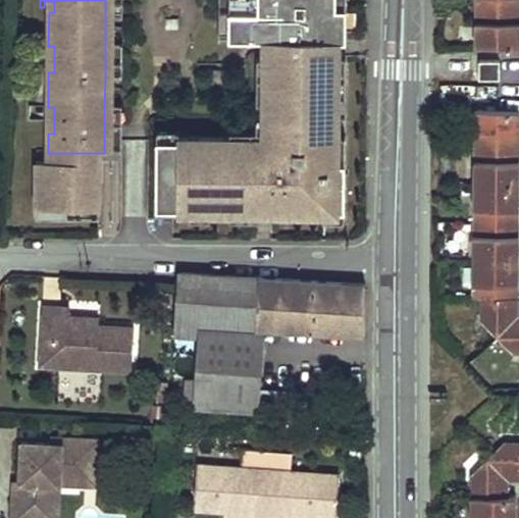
[(105,0),(105,19),(115,19),(115,0),(105,0)]
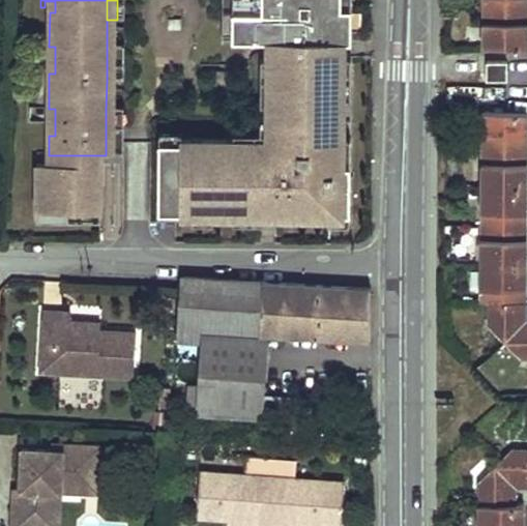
[(179,148),(157,148),(157,217),(186,217),(208,217),(231,217),(273,218),(273,222),(327,223),(327,218),(349,218),(349,170),(339,170),(339,142),(339,110),(340,61),(340,47),(350,47),(350,38),(350,19),(350,0),(231,0),(231,46),(269,46),(269,63),(269,110),(269,124),(269,138),(269,148),(233,148),(233,144),(179,144),(179,148)]
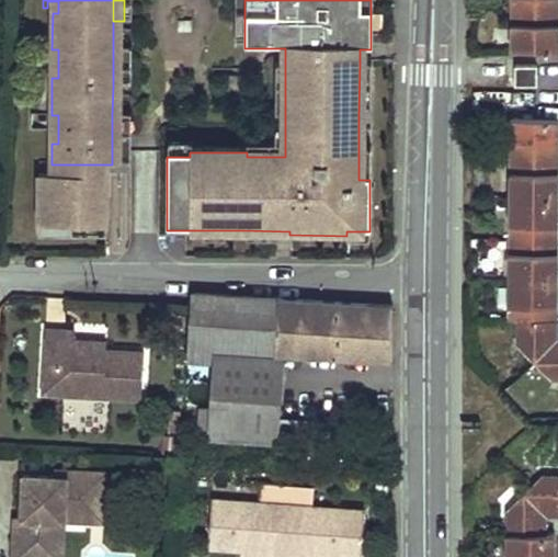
[(245,0),(234,0),(234,48),(245,48),(245,0)]
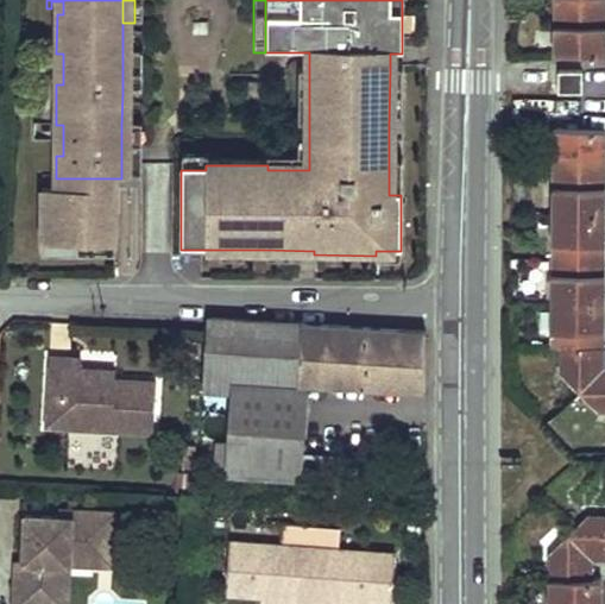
[(553,0),(553,58),(604,58),(604,0),(553,0)]
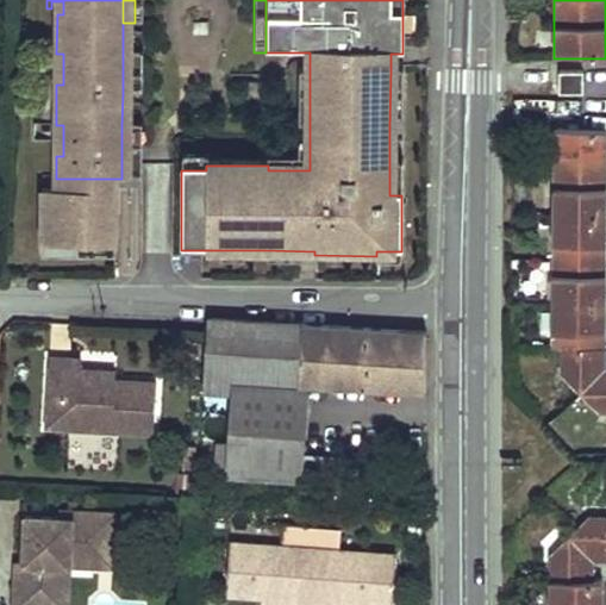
[(48,191),(116,192),(116,179),(56,179),(56,156),(63,156),(63,125),(56,125),(56,85),(63,85),(63,54),(56,54),(57,14),(63,14),(63,1),(51,1),(51,8),(49,8),(48,191)]
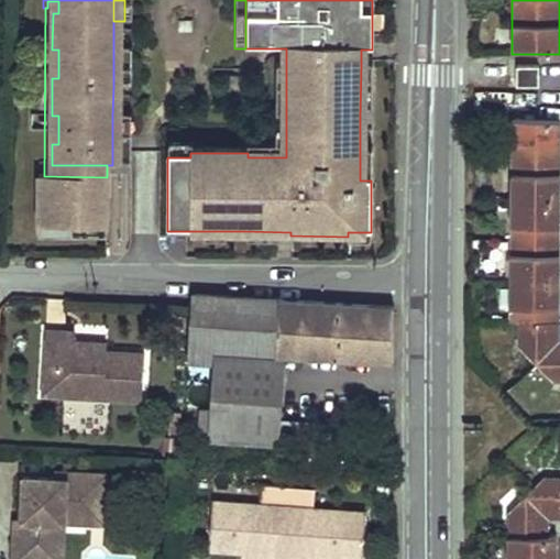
[(383,41),(383,20),(372,20),(372,41),(383,41)]
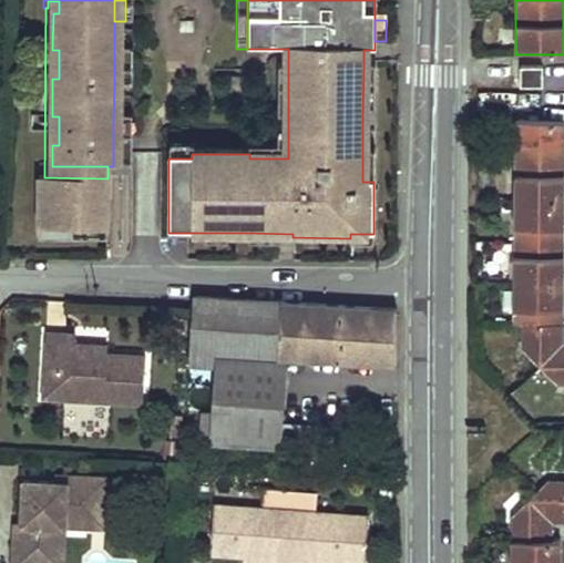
[(114,50),(114,86),(125,86),(125,50),(114,50)]
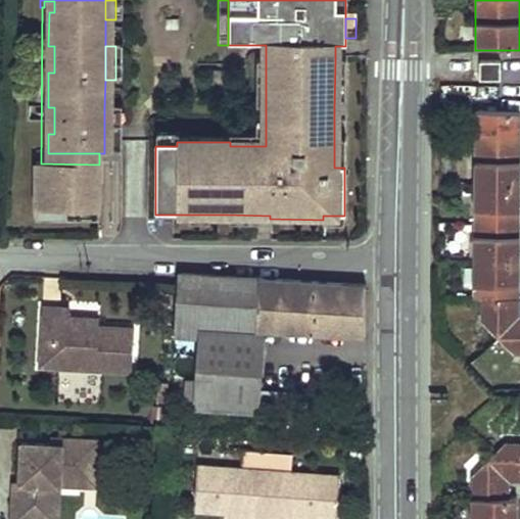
[(344,108),(345,60),(335,60),(334,108),(344,108)]
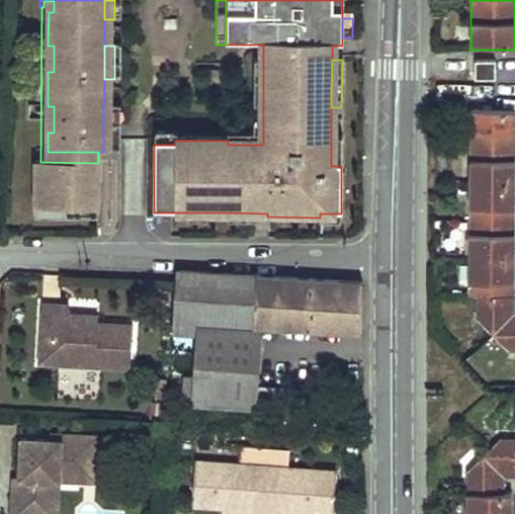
[(263,62),(253,62),(253,107),(263,107),(263,62)]
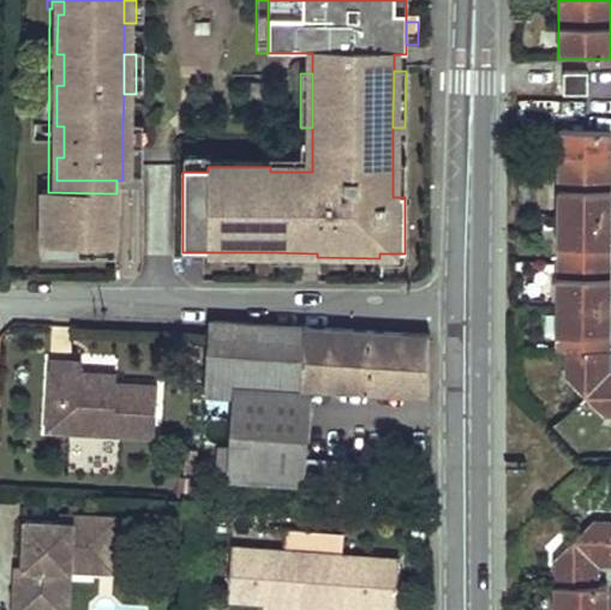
[(585,97),(585,75),(561,75),(561,97),(585,97)]
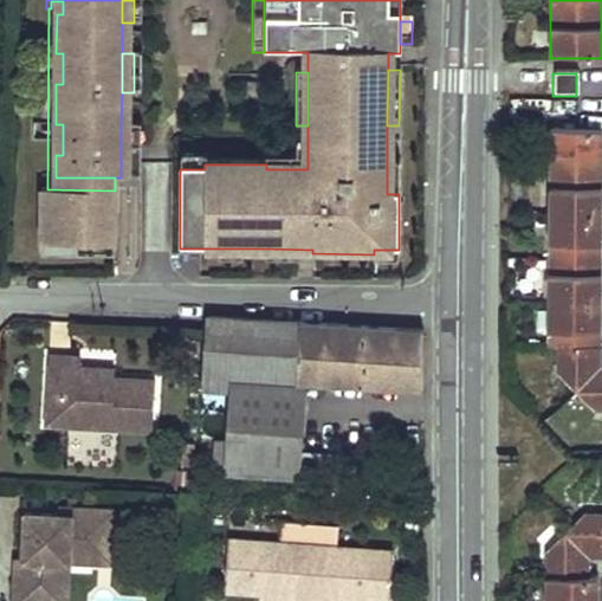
[(121,124),(121,178),(133,178),(133,124),(121,124)]
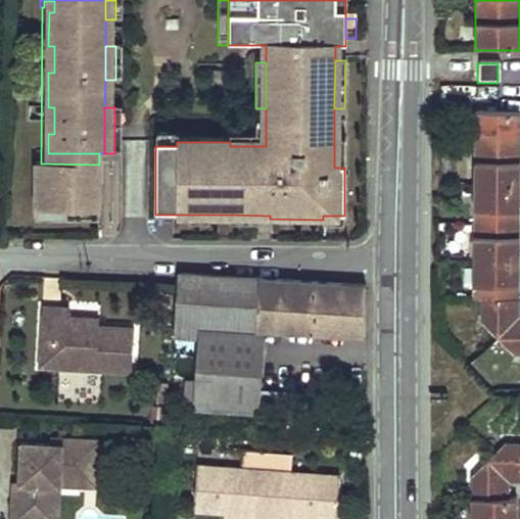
[(519,319),(517,320),(518,114),(474,113),(476,298),(482,298),(481,319),(515,359),(519,358),(519,319)]
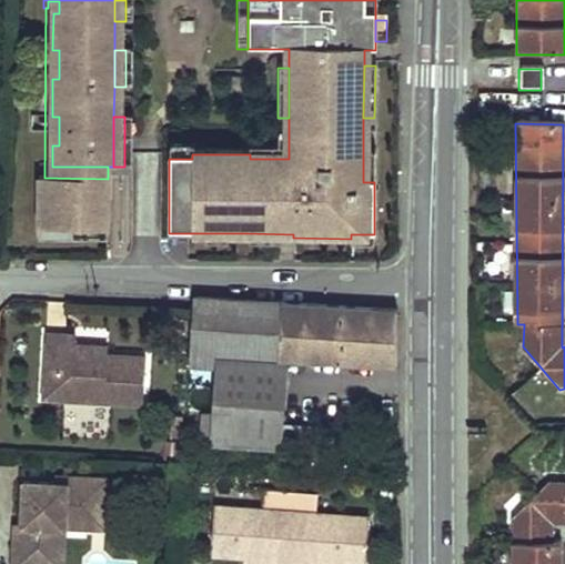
[(278,148),(250,148),(250,154),(250,159),(289,159),(289,148),(289,133),(278,133),(278,148)]
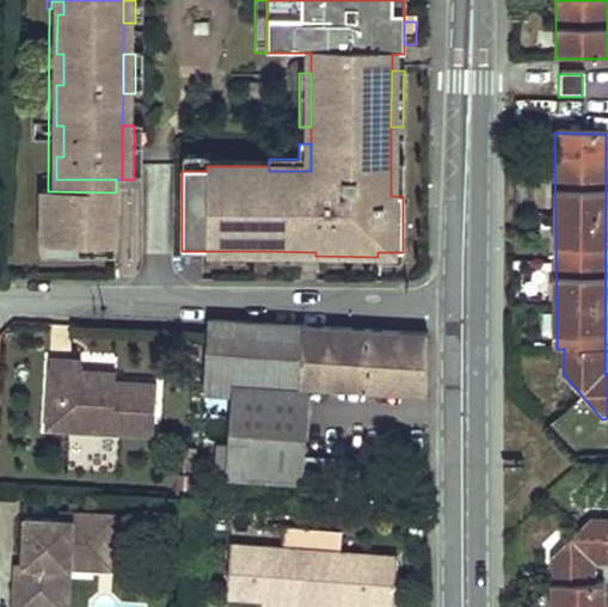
[(207,159),(182,159),(182,171),(207,171),(207,166),(207,159)]
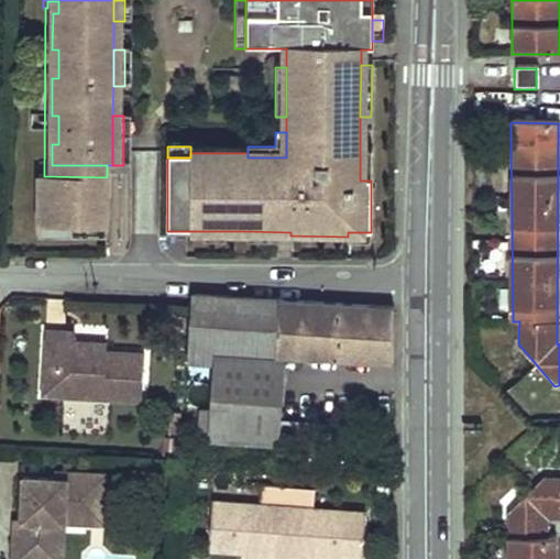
[(371,181),(371,151),(360,151),(360,181),(371,181)]
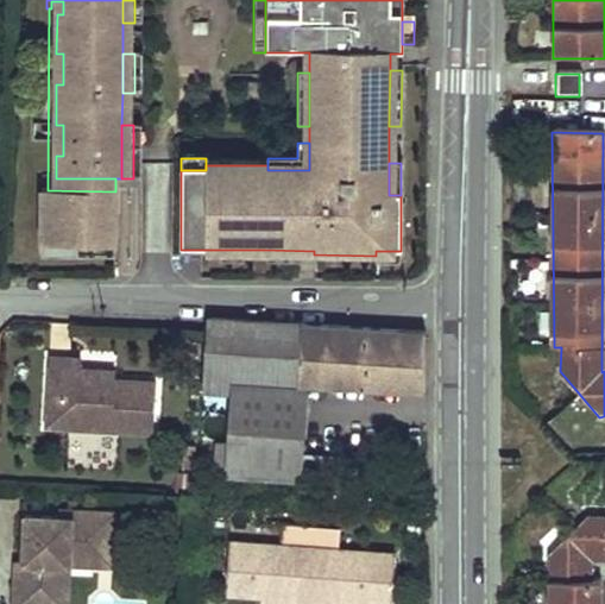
[(48,190),(42,190),(41,245),(115,246),(115,192),(48,190)]
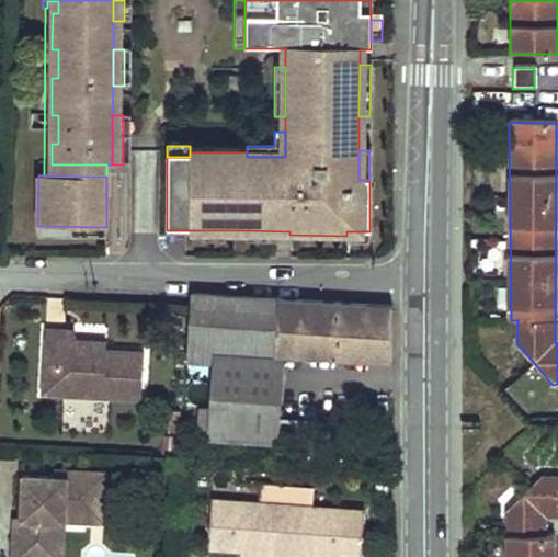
[(37,226),(37,237),(106,238),(106,227),(37,226)]
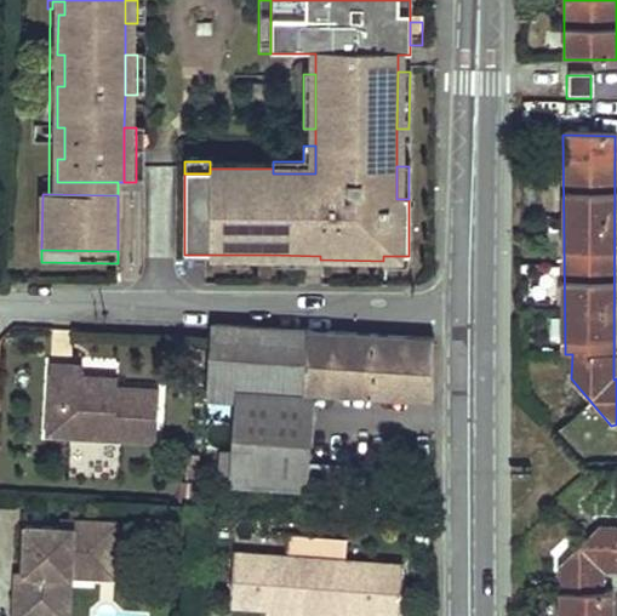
[(218,255),(218,267),(244,267),(244,255),(218,255)]
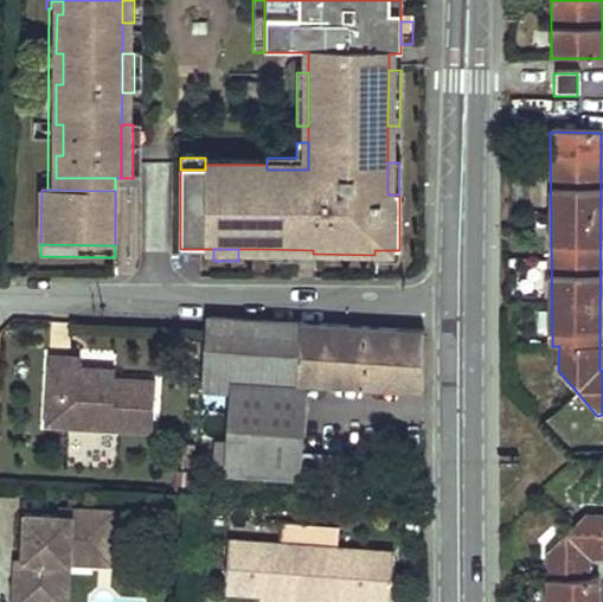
[(264,249),(264,261),(313,261),(313,254),(313,250),(264,249)]
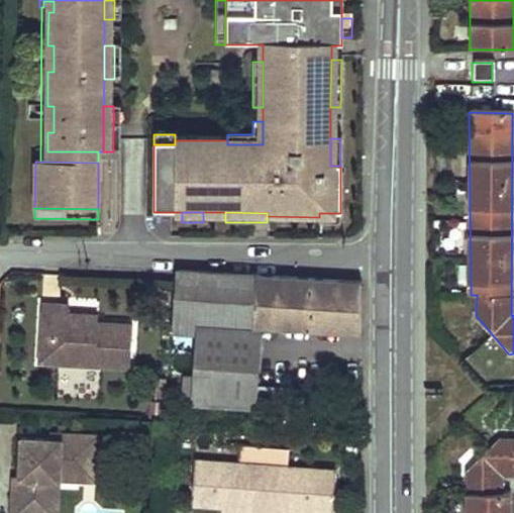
[(319,223),(340,223),(340,213),(319,213),(319,217),(319,223)]
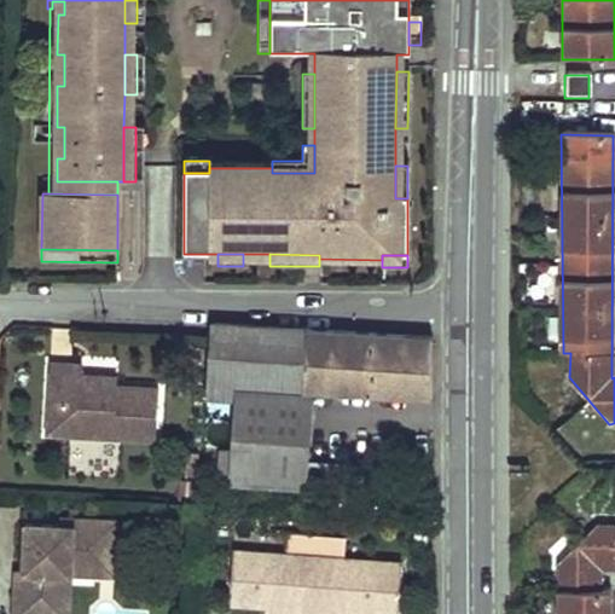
[(309,395),(431,406),(430,375),(430,343),(212,330),(207,401),(235,404),(231,453),(218,453),(215,486),(303,492),(309,395)]
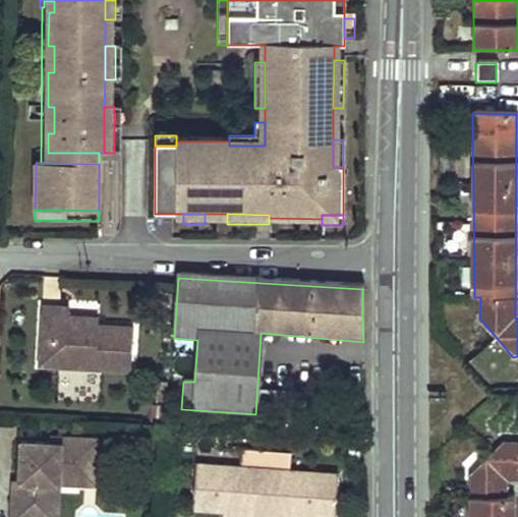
[(66,321),(66,313),(40,311),(39,340),(48,341),(46,370),(127,376),(131,332),(96,330),(94,330),(94,336),(84,335),(85,322),(66,321)]
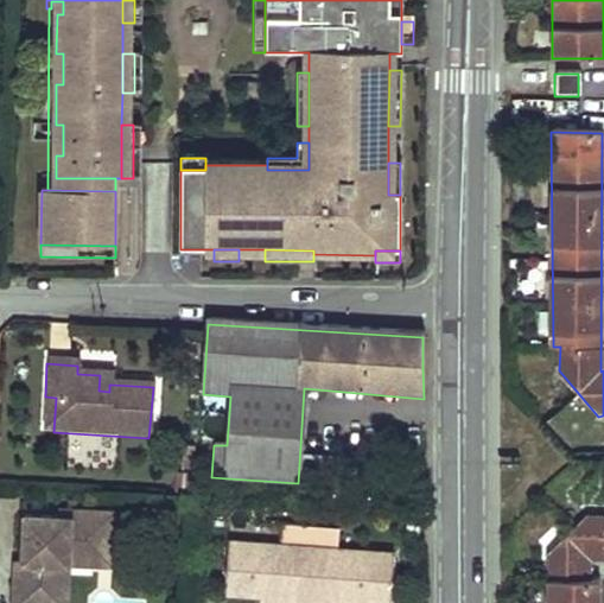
[(112,376),(100,375),(99,391),(109,392),(109,385),(112,385),(112,376)]
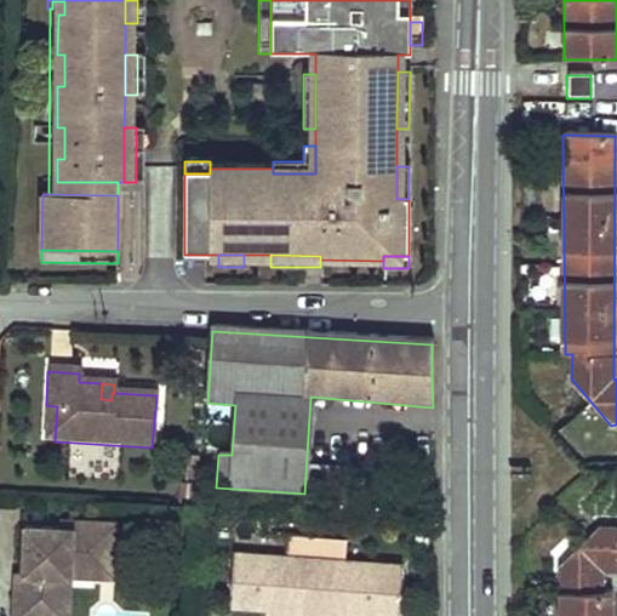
[(57,406),(46,405),(43,440),(55,441),(57,406)]
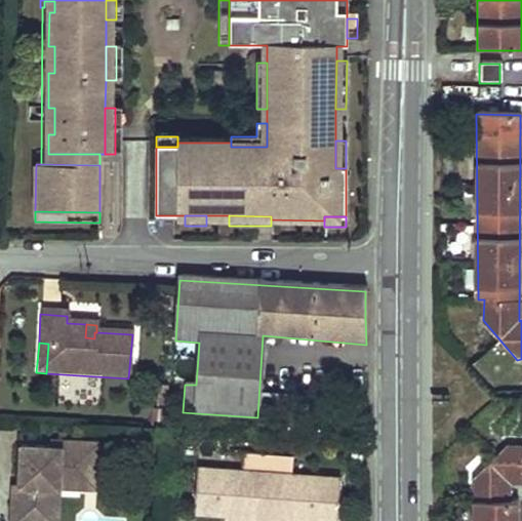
[(293,398),(261,396),(258,416),(292,418),(293,398)]
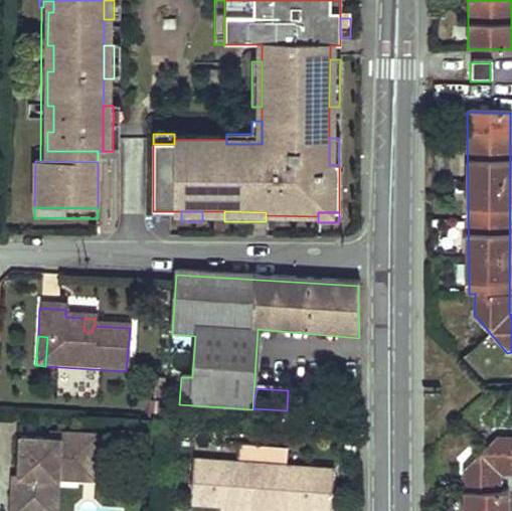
[(82,451),(83,437),(58,436),(58,442),(48,442),(19,440),(17,479),(11,479),(9,510),(46,510),(48,481),(57,482),(57,473),(94,475),(95,452),(82,451)]
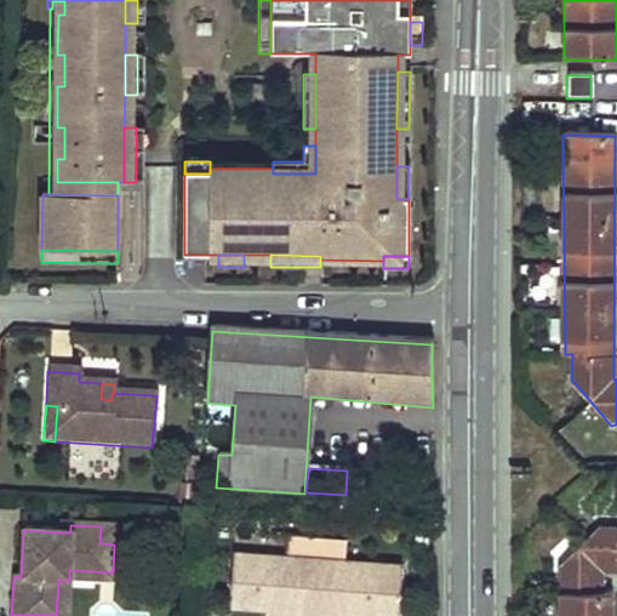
[(616,525),(586,526),(552,581),(552,615),(610,615),(611,595),(601,595),(601,575),(616,575),(616,525)]
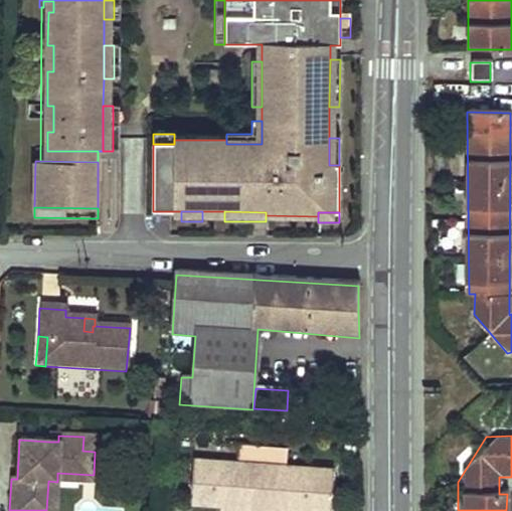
[(96,438),(83,437),(82,451),(95,452),(96,438)]
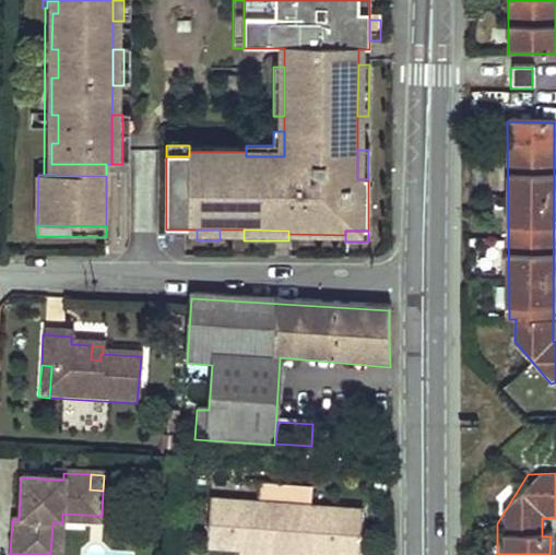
[(209,500),(204,548),(237,552),(262,553),(262,554),(356,554),(361,512),(209,500)]
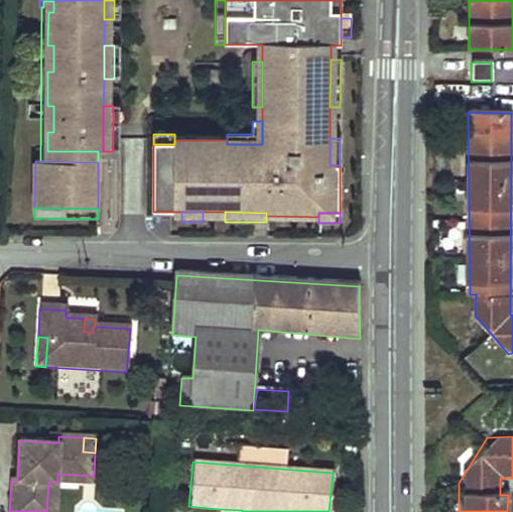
[(94,476),(57,474),(57,483),(94,485),(94,476)]
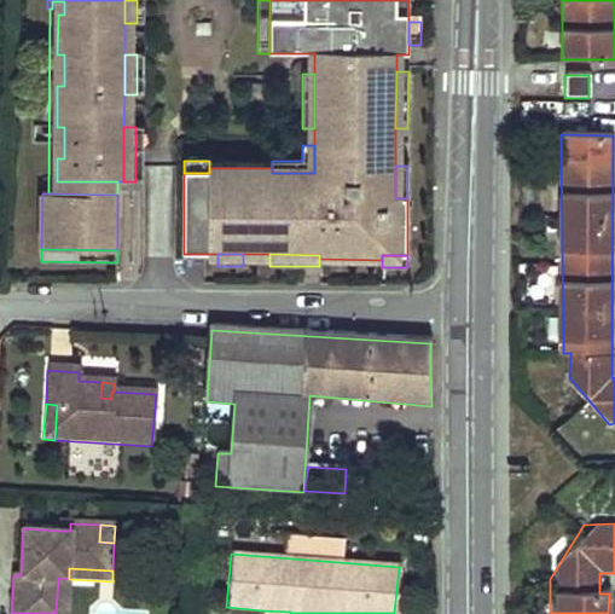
[(67,613),(69,579),(58,578),(56,613),(67,613)]
